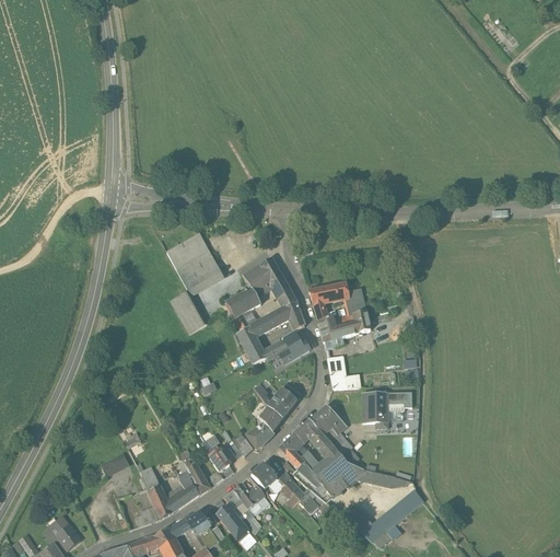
[(199,232),(166,250),(187,289),(220,270),(199,232)]
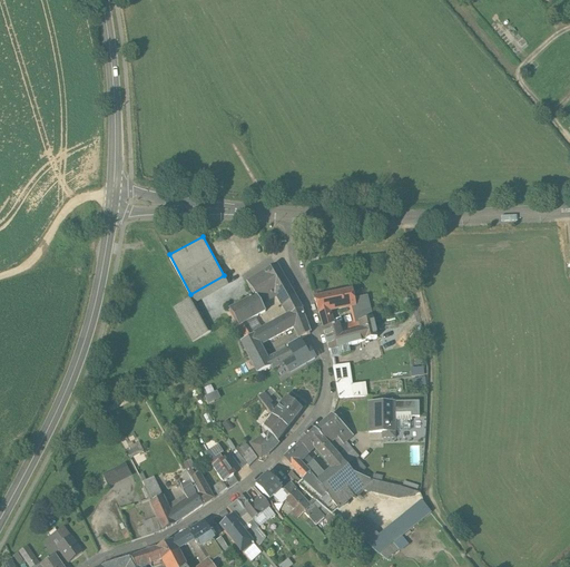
[(276,261),(264,269),(276,289),(288,282),(276,261)]
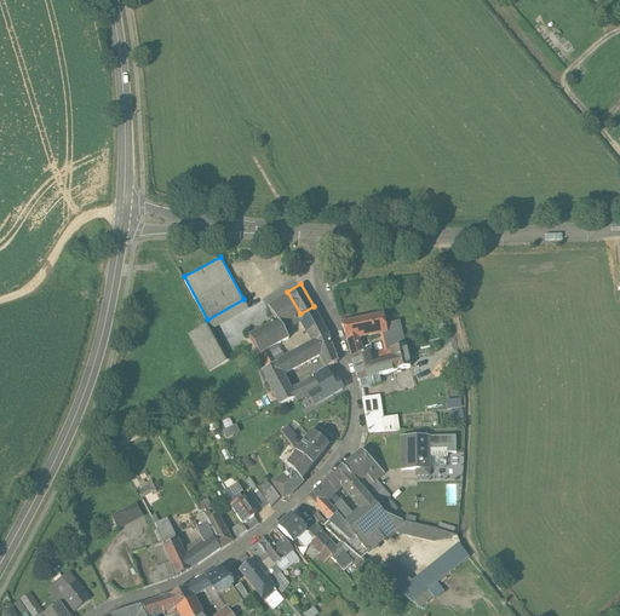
[(287,292),(269,304),(277,318),(279,317),(282,324),(297,316),(300,314),(287,292)]
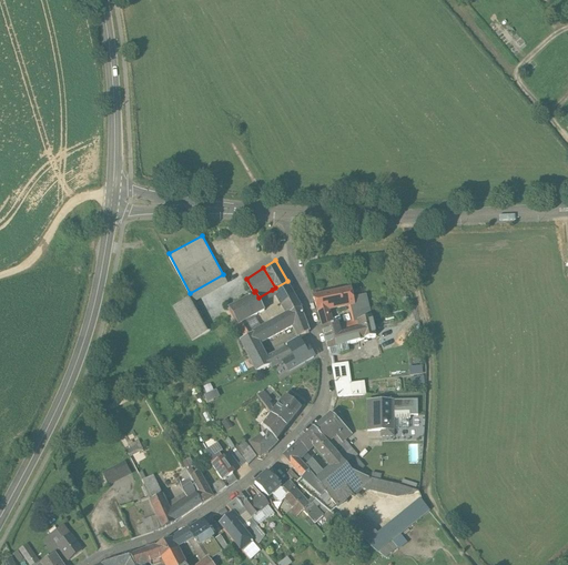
[(275,288),(284,301),(295,296),(287,281),(275,288)]
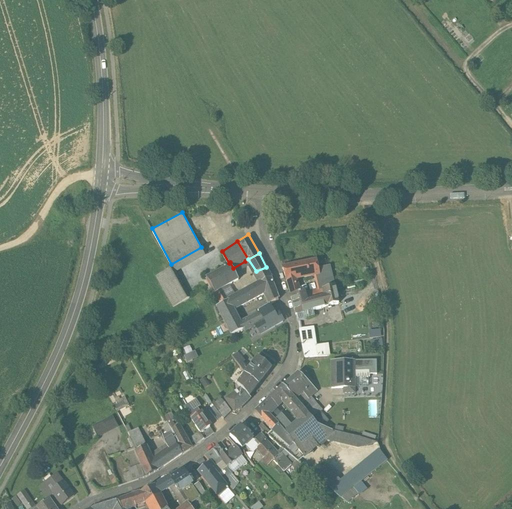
[(315,258),(283,264),(287,277),(295,275),(317,271),(318,270),(317,266),(315,258)]
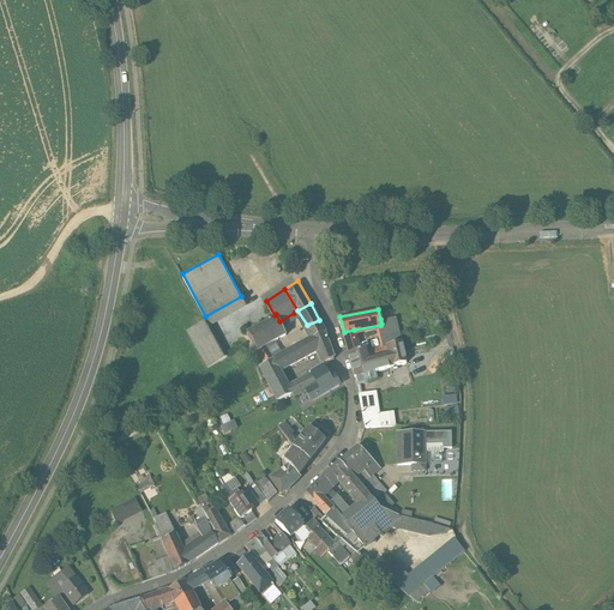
[(275,315),(247,330),(257,346),(264,343),(286,331),(280,321),(276,314),(275,315)]
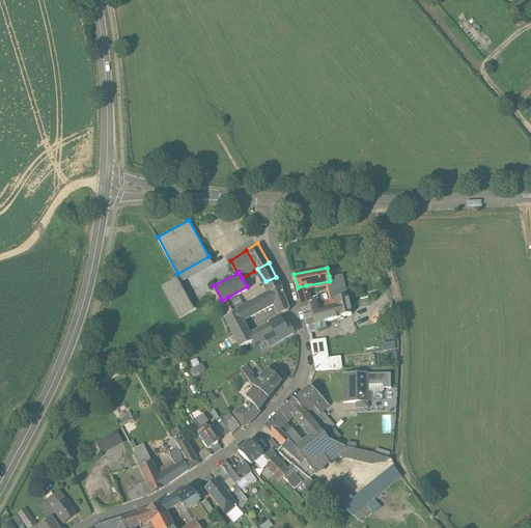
[(340,273),(329,276),(330,280),(329,281),(334,297),(334,298),(346,295),(342,280),(341,280),(340,273)]
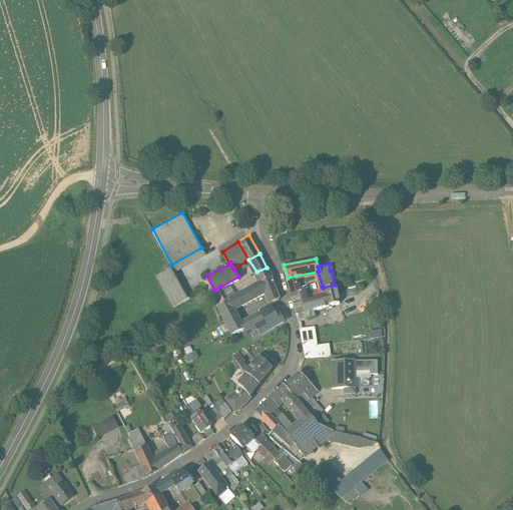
[(174,265),(157,275),(175,307),(192,297),(174,265)]
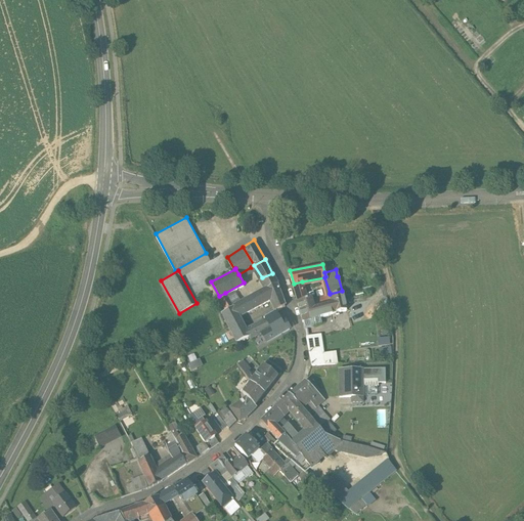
[(272,273),(262,277),(266,286),(276,279),(272,273)]
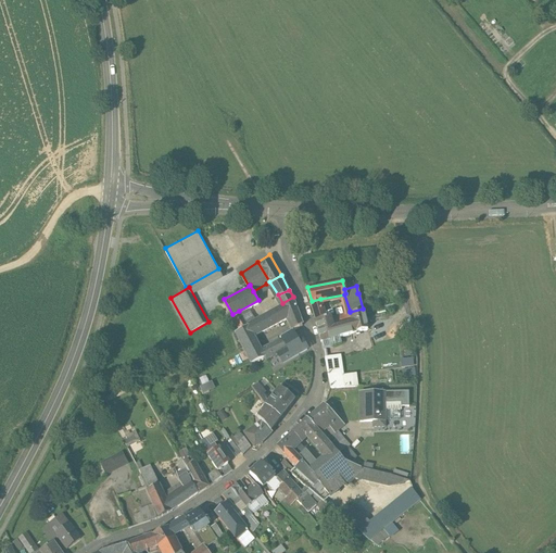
[(282,303),(267,312),(273,323),(286,315),(298,309),(293,298),(294,298),(293,297),(282,303)]
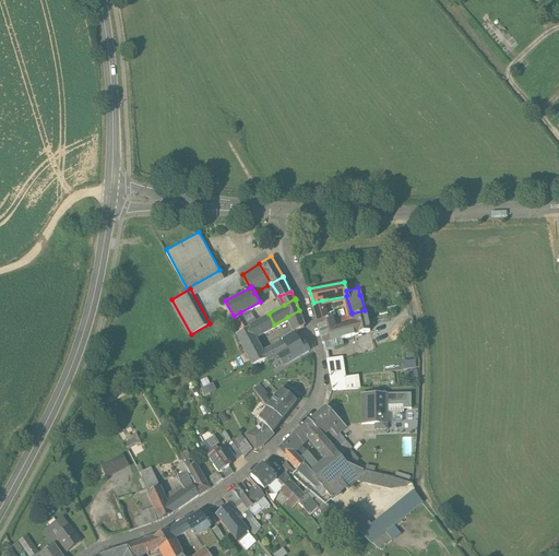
[(322,300),(313,303),(318,319),(326,318),(322,300)]
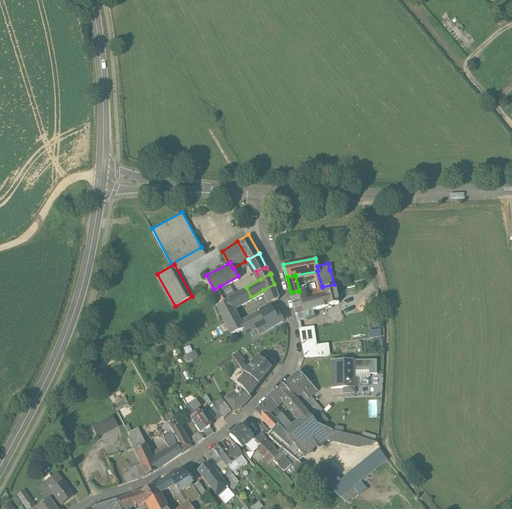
[(274,284),(263,290),(268,300),(278,295),(274,284)]
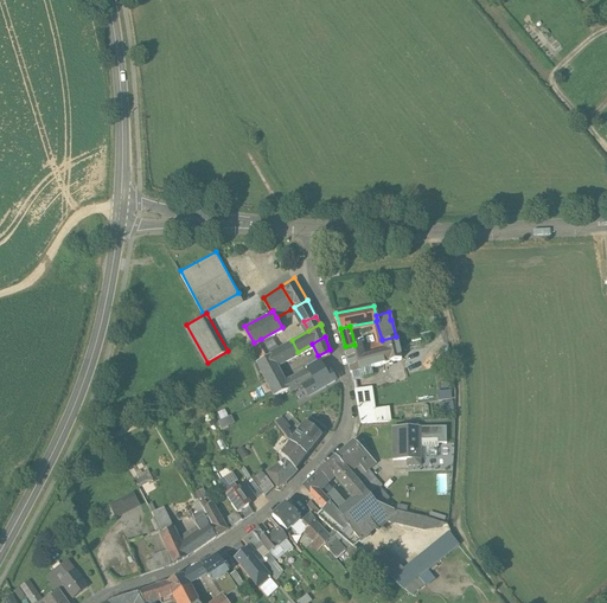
[(355,345),(345,346),(351,369),(406,355),(404,348),(400,350),(396,337),(382,340),(382,341),(384,350),(365,353),(363,344),(363,342),(355,345)]
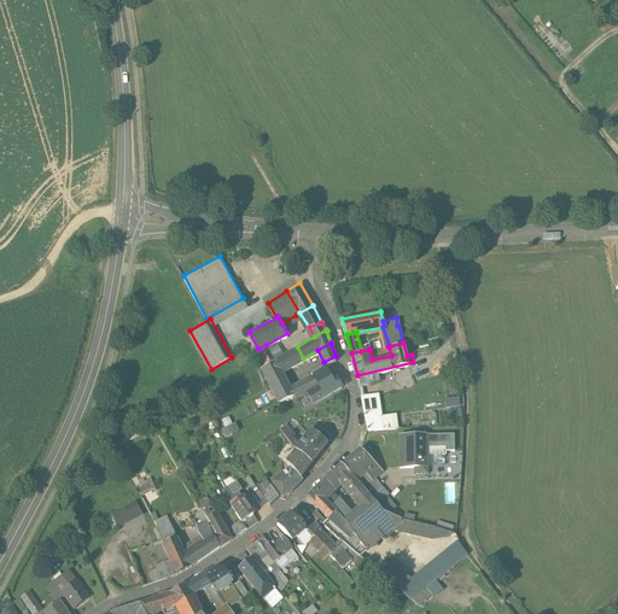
[(266,345),(258,349),(266,363),(275,357),(266,345)]
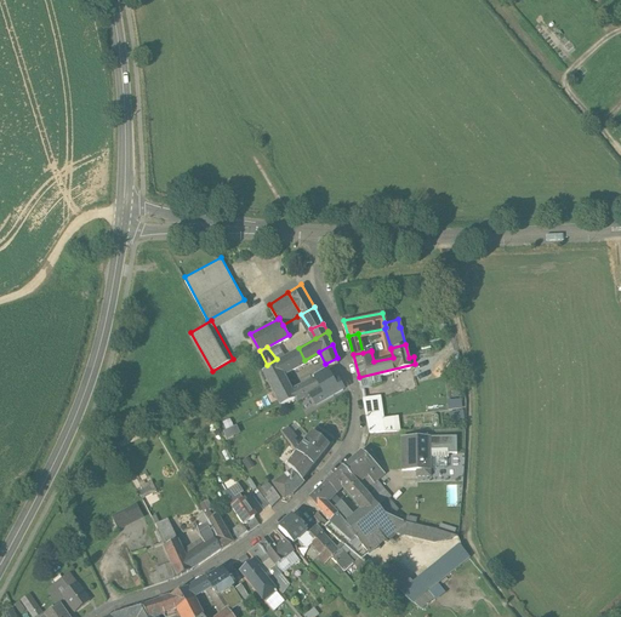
[(391,347),(371,352),(374,361),(393,358),(391,349),(391,348),(391,347)]
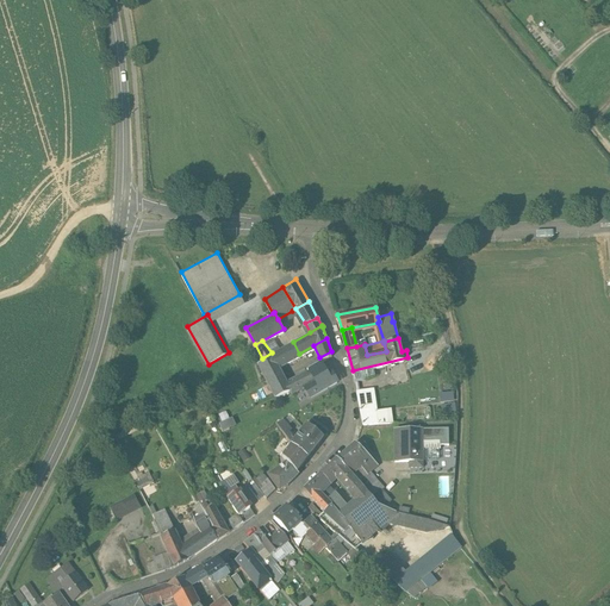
[(448,341),(431,345),(434,354),(450,348),(448,341)]
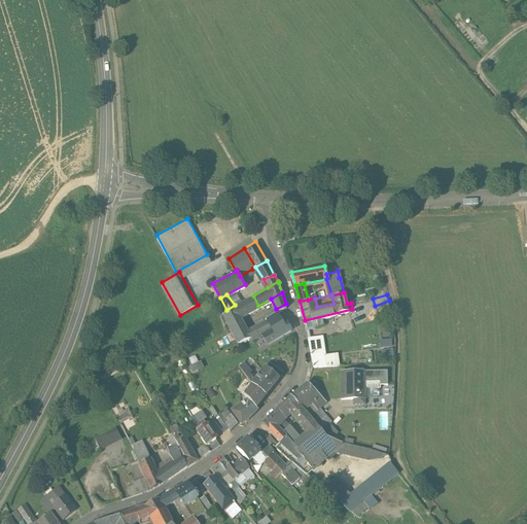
[(253,295),(235,305),(240,315),(258,306),(253,295)]
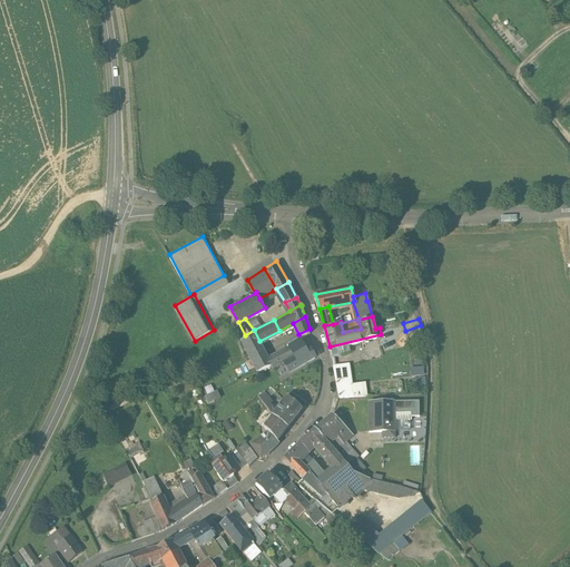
[(298,334),(293,338),(286,343),(287,346),(291,353),(297,350),(312,341),(307,331),(311,330),(310,329),(298,334)]
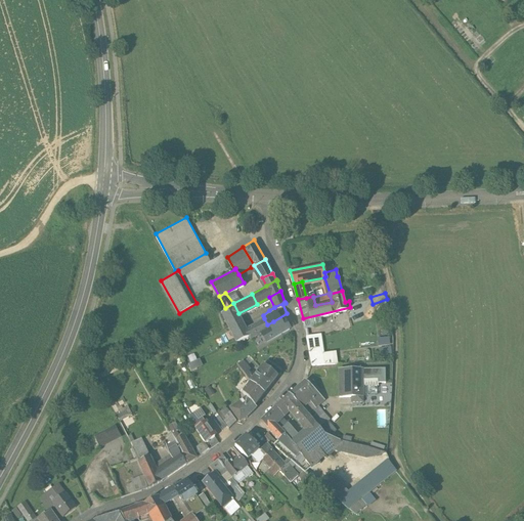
[(238,313),(233,303),(225,308),(226,308),(221,310),(236,340),(249,334),(250,336),(265,329),(268,327),(267,324),(264,318),(249,326),(248,321),(244,323),(238,313)]
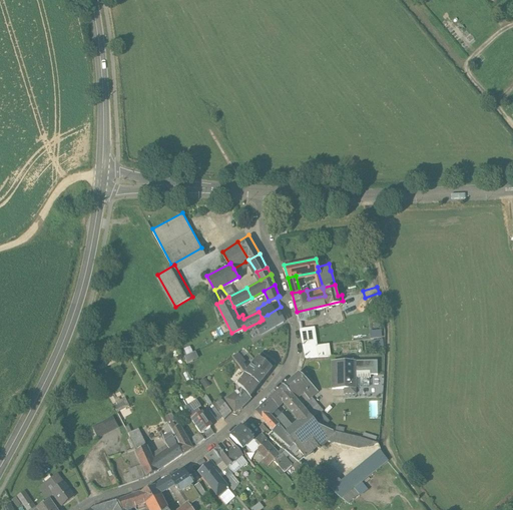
[(268,315),(262,318),(263,320),(260,322),(264,328),(273,324),(268,315)]
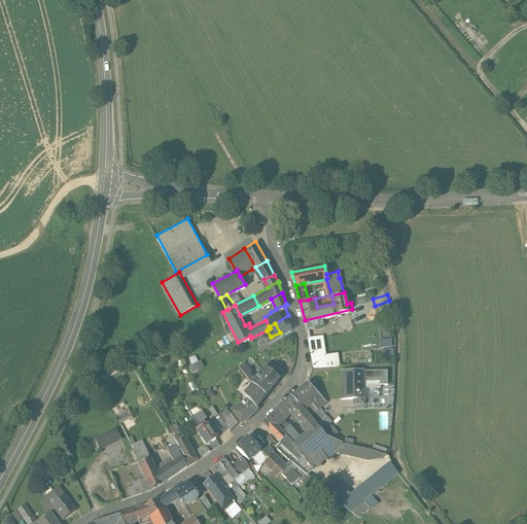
[(323,333),(309,335),(313,364),(340,362),(338,350),(325,352),(323,333)]
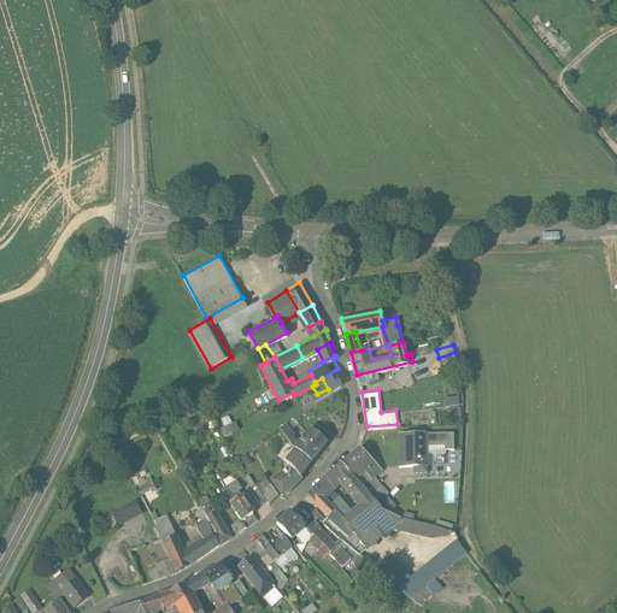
[(462,392),(447,393),(448,413),(463,413),(462,392)]
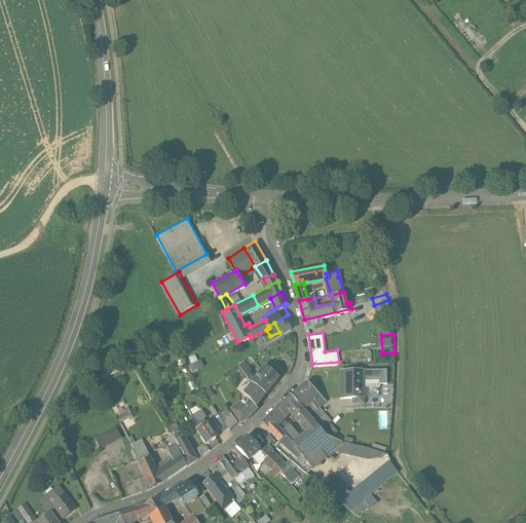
[(283,370),(268,359),(264,364),(278,375),(283,370)]
